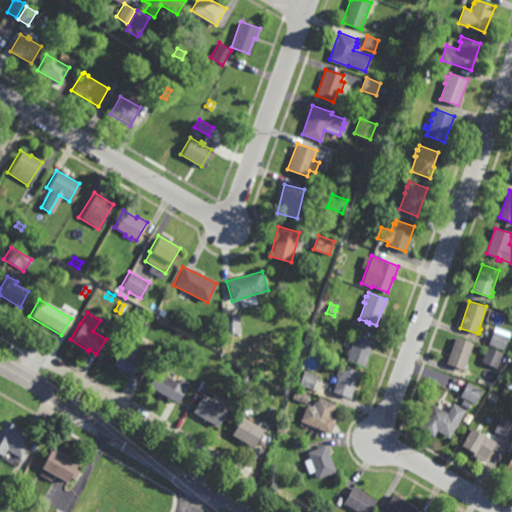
[(222,334),(222,314),(239,314),(239,333),(222,334)]
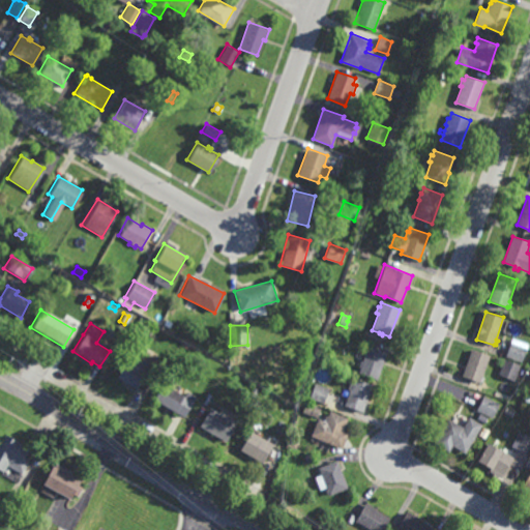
[(187,349),(181,345),(183,341),(189,345),(187,349)]
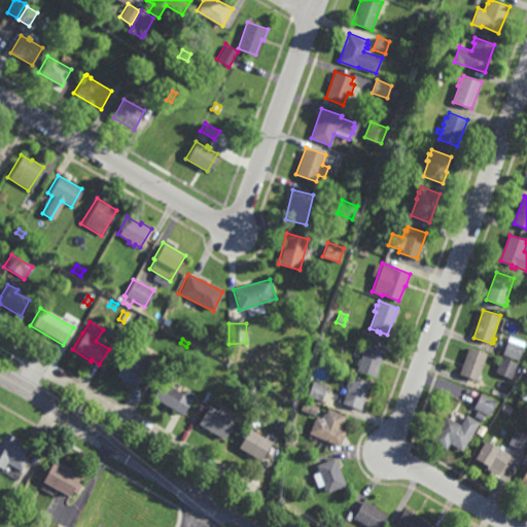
[(518,360),(502,354),(507,341),(523,347),(518,360)]
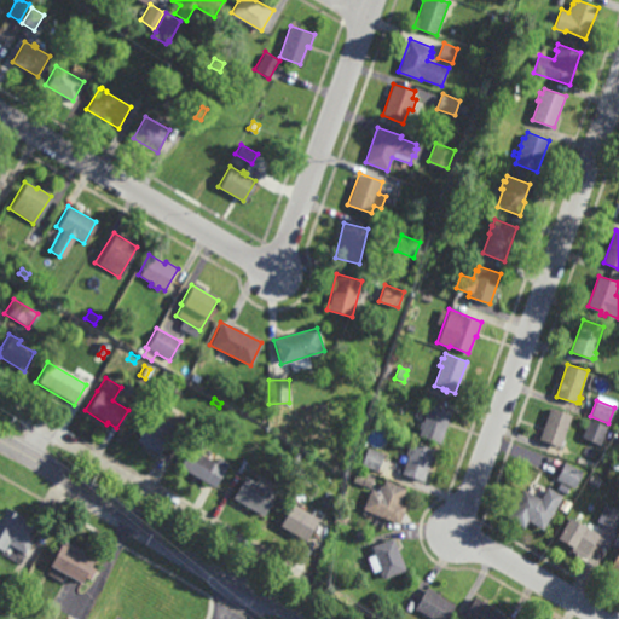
[(451,410),(439,443),(417,434),(431,401),(451,410)]
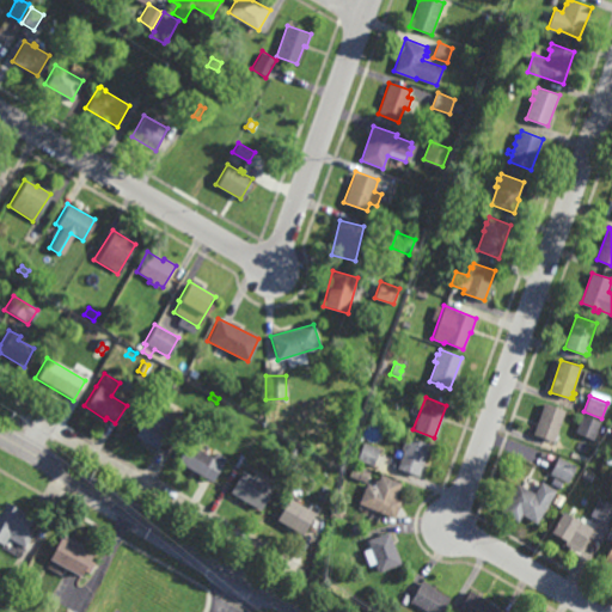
[(554,442),(532,434),(545,402),(565,410),(554,442)]
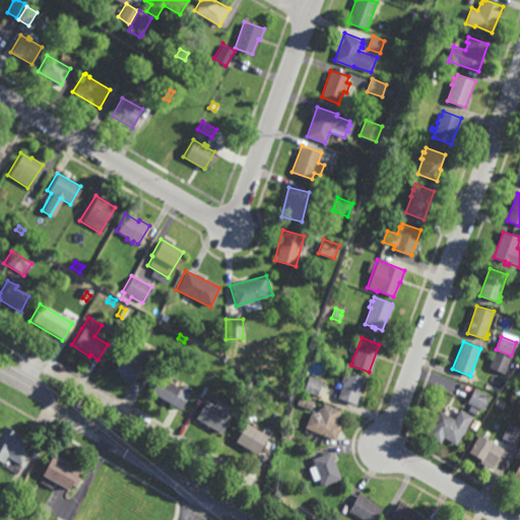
[(141,385),(133,380),(132,382),(114,371),(127,347),(146,359),(145,360),(153,365),(141,385)]
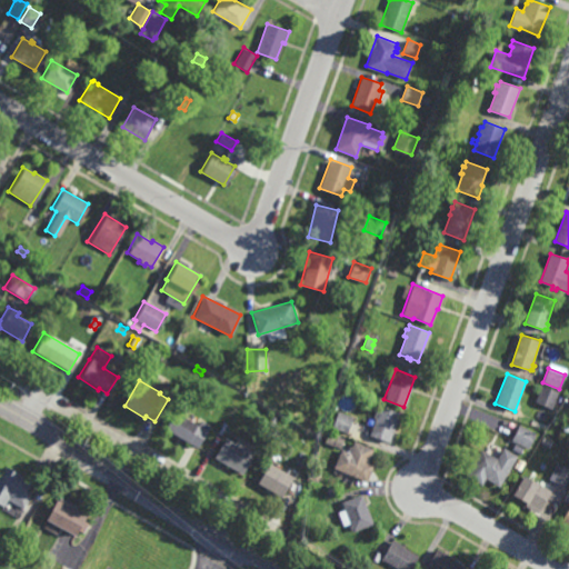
[(551,409),(533,402),(541,385),(558,392),(551,409)]
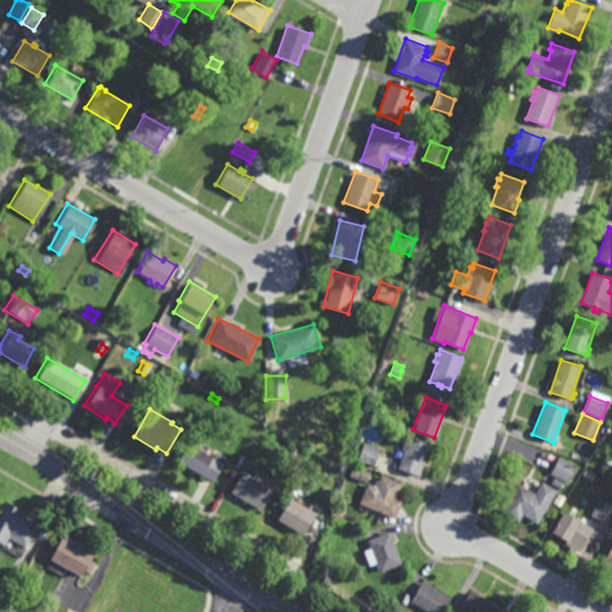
[(429,445),(418,476),(396,467),(402,451),(401,451),(404,441),(405,442),(408,436),(429,445)]
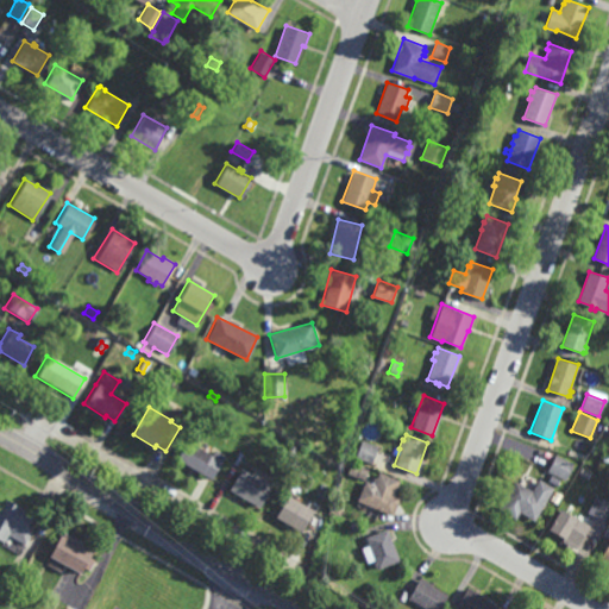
[(211,454),(213,450),(224,457),(211,479),(173,457),(183,439),(211,454)]
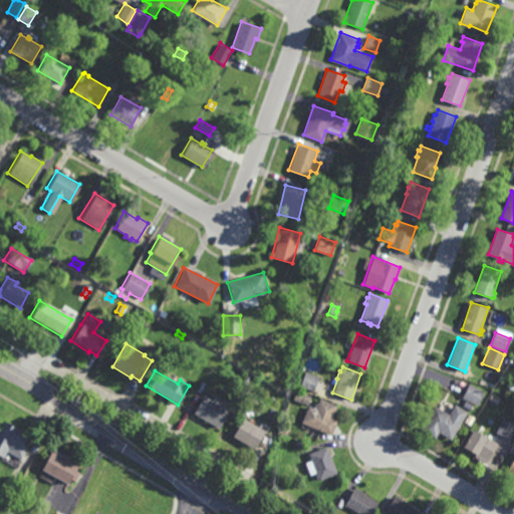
[(313,392),(300,387),(305,371),(319,376),(313,392)]
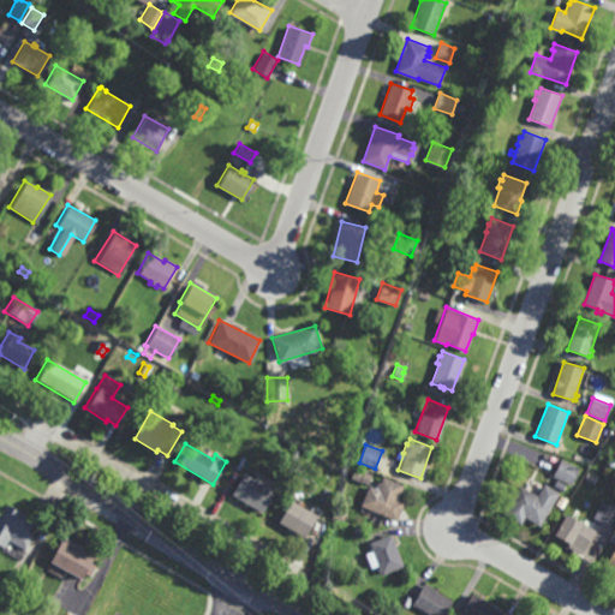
[(296,461),(288,457),(293,448),(300,453),(296,461)]
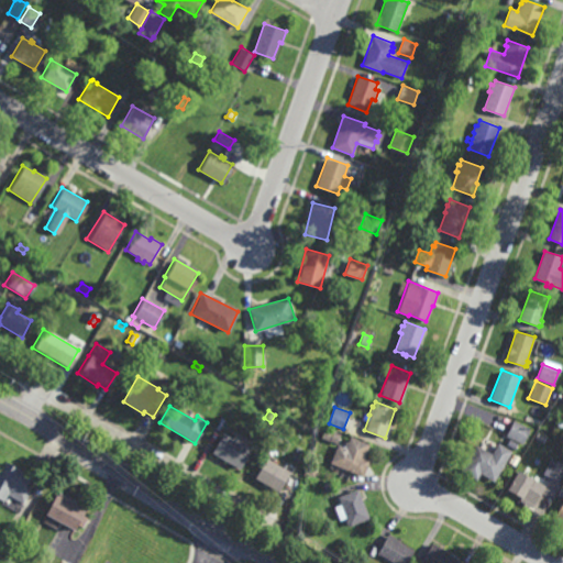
[(521,444),(506,437),(514,420),(530,429),(521,444)]
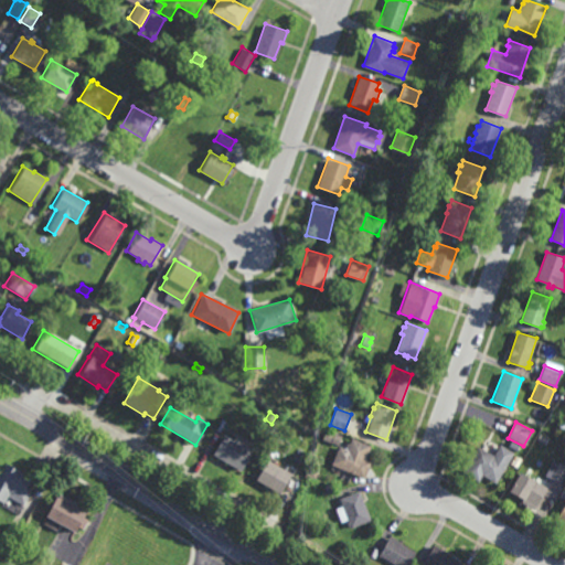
[(338,445),(321,439),(326,428),(342,435),(338,445)]
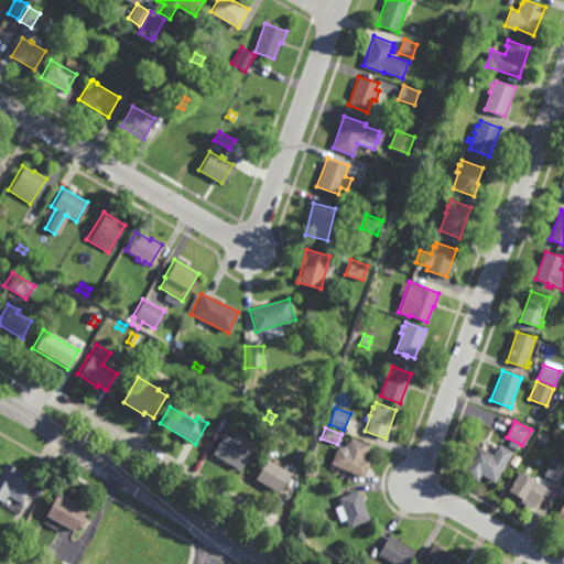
[(543,444),(535,438),(539,433),(548,437),(543,444)]
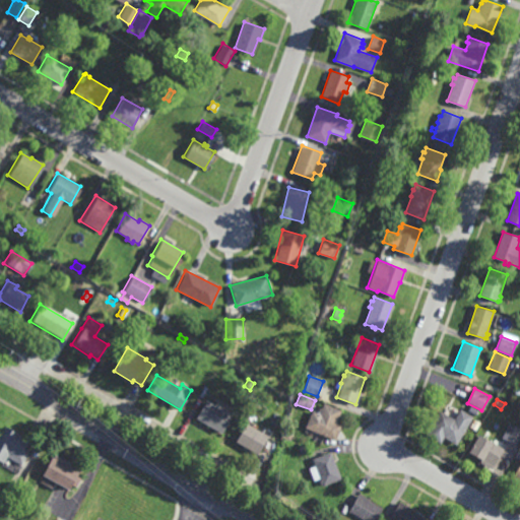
[(233,409),(230,415),(232,416),(220,434),(195,418),(205,401),(214,406),(217,400),(233,409)]
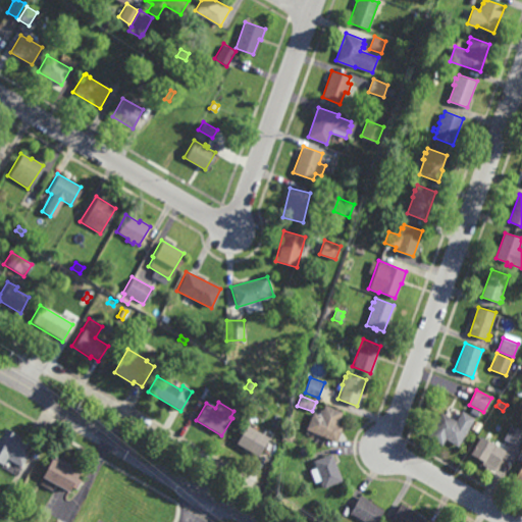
[(342,412),(336,426),(342,428),(336,441),(306,430),(312,412),(319,415),(320,410),(322,410),(324,405),(342,412)]
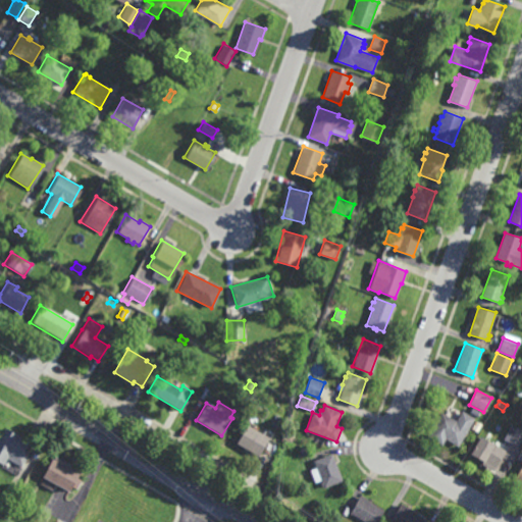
[(458,447),(431,430),(441,413),(457,421),(462,411),(474,418),(458,447)]
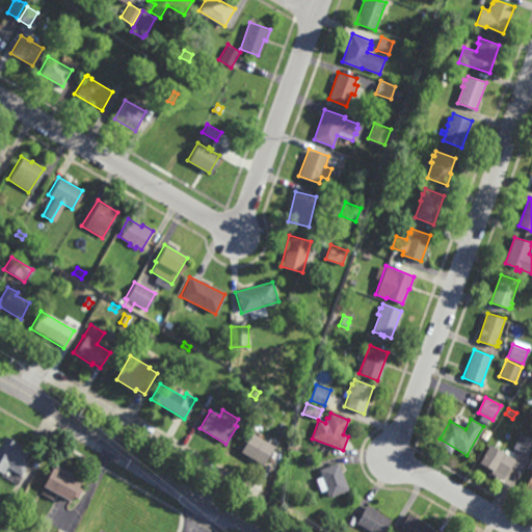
[(486,440),(480,436),(485,428),(490,431),(486,440)]
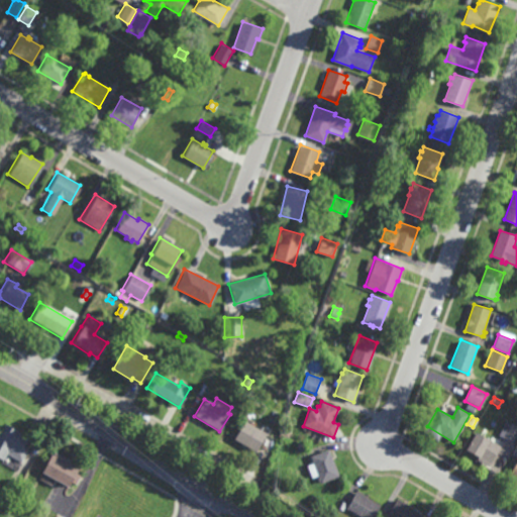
[(516,433),(512,442),(498,434),(507,420),(516,426),(516,433)]
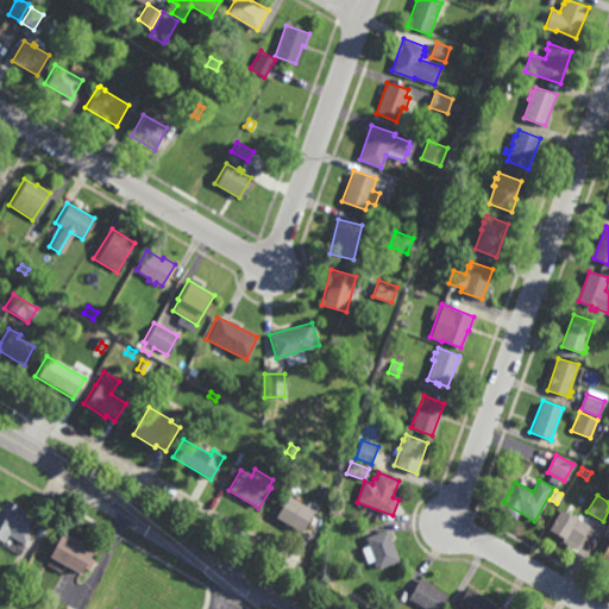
[(301,532),(276,518),(288,496),(313,510),(301,532)]
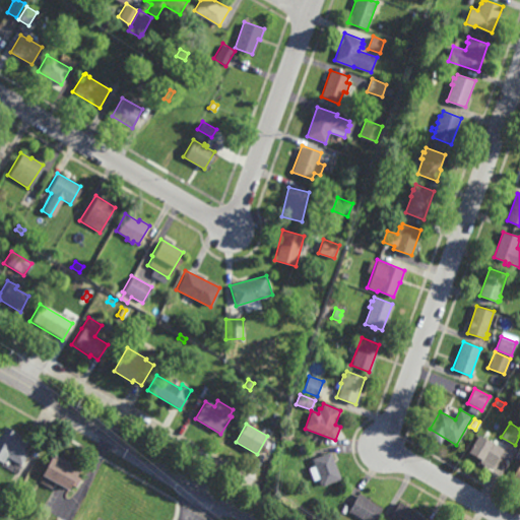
[(25,442),(20,451),(25,454),(23,459),(25,460),(21,467),(5,457),(1,465),(0,464),(0,433),(4,427),(13,433),(13,435),(25,442)]
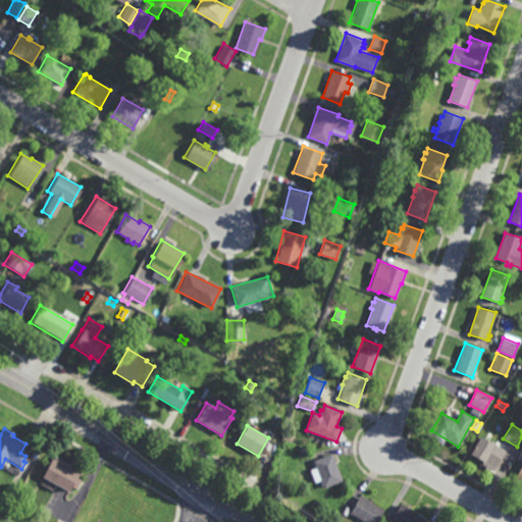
[(492,471),(481,465),(483,462),(470,454),(480,436),(505,451),(492,471)]
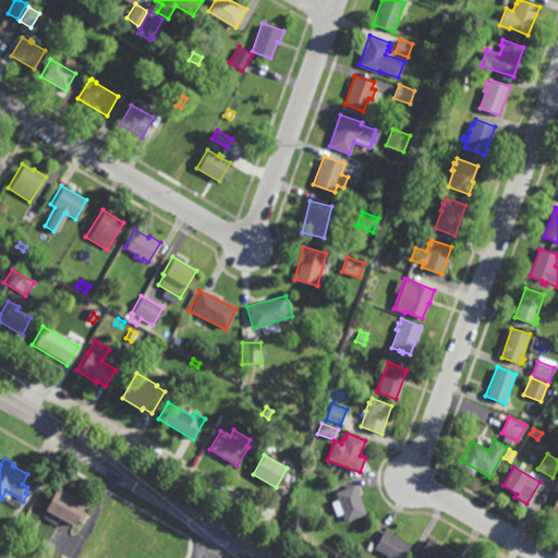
[(322,488),(318,481),(328,476),(331,485),(322,488)]
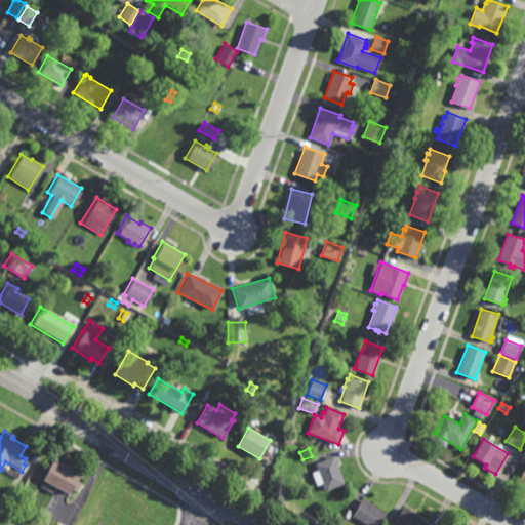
[(296,461),(292,454),(298,451),(301,459),(296,461)]
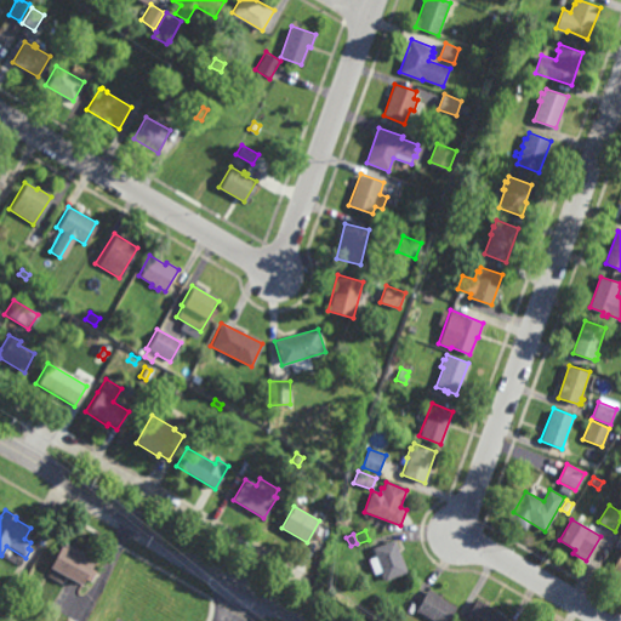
[(408,571),(406,573),(383,580),(380,571),(375,574),(369,559),(375,557),(372,550),(394,540),(408,571)]
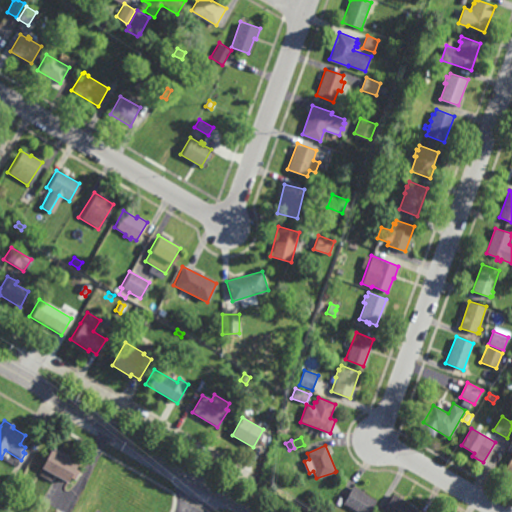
[(69,458),(67,462),(75,466),(73,469),(77,472),(72,480),(69,478),(66,483),(40,468),(49,452),(50,453),(53,449),(69,458)]
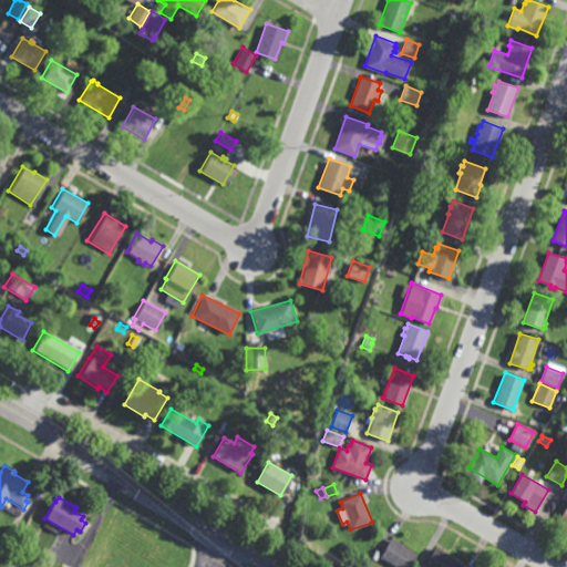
[(9,547),(0,540),(0,538),(9,525),(19,532),(9,547)]
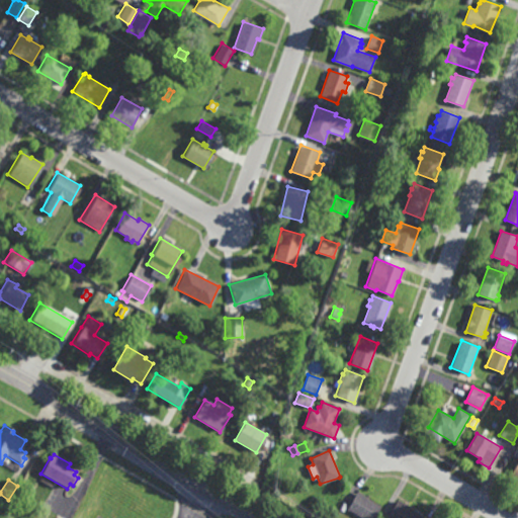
[(372,517),(361,517),(347,509),(357,492),(368,498),(367,499),(379,506),(372,517)]
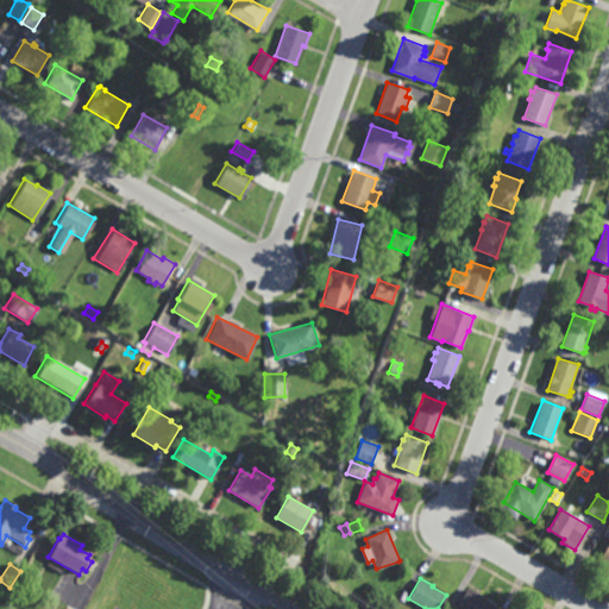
[(491,608),(457,608),(456,608),(468,588),(495,604),(491,608)]
